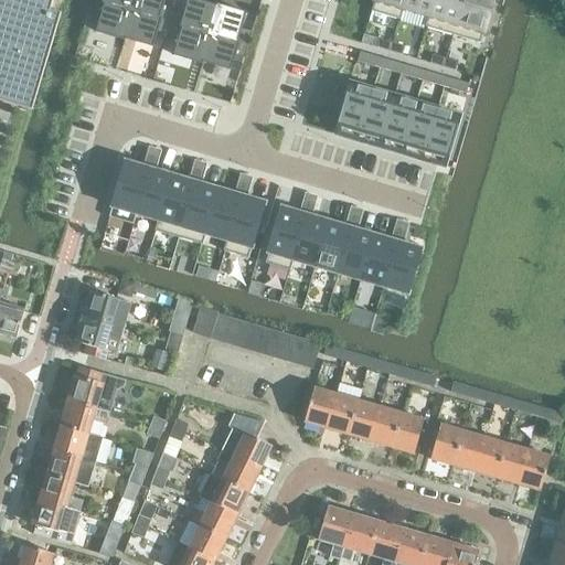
[(50,11),(53,0),(0,0),(0,100),(32,110),(61,14),(50,11)]
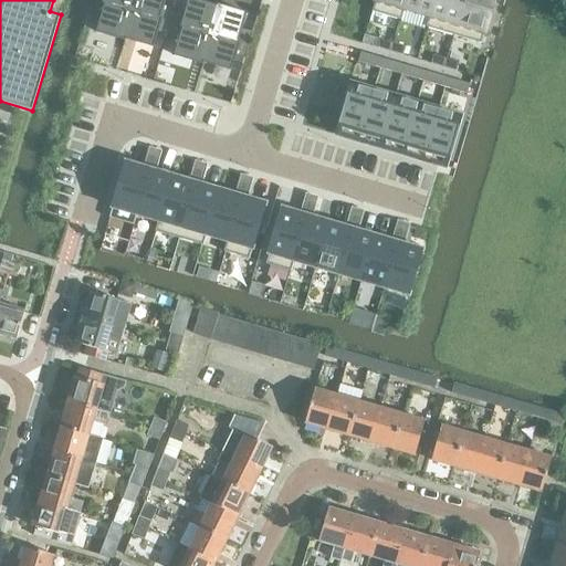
[(93,0),(94,1),(102,3),(104,4),(132,12),(133,11),(132,10),(134,0),(93,0)]
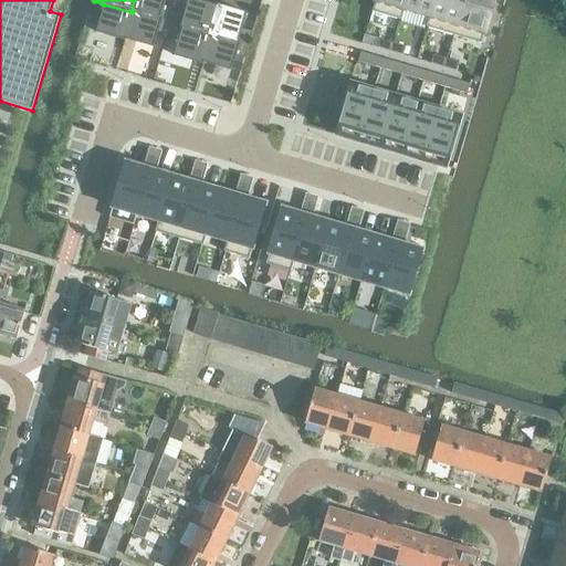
[(134,0),(132,10),(133,11),(159,19),(161,19),(171,22),(175,11),(175,9),(164,6),(165,0),(134,0)]
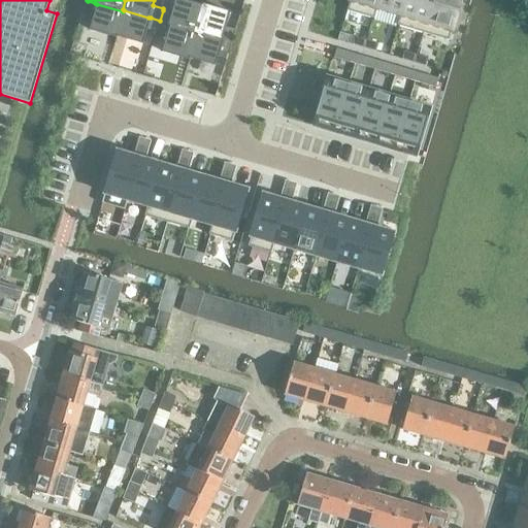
[(160,21),(159,23),(168,25),(170,26),(196,34),(197,32),(196,31),(203,7),(202,6),(179,0),(175,0),(171,13),(163,10),(160,21)]
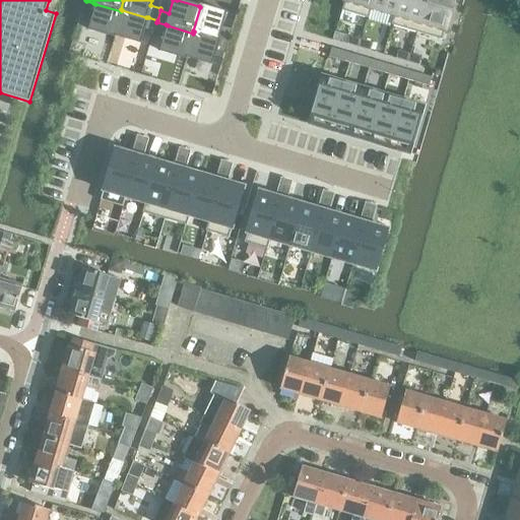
[(344,0),(342,11),(369,18),(372,9),(371,9),(373,0),(344,0)]
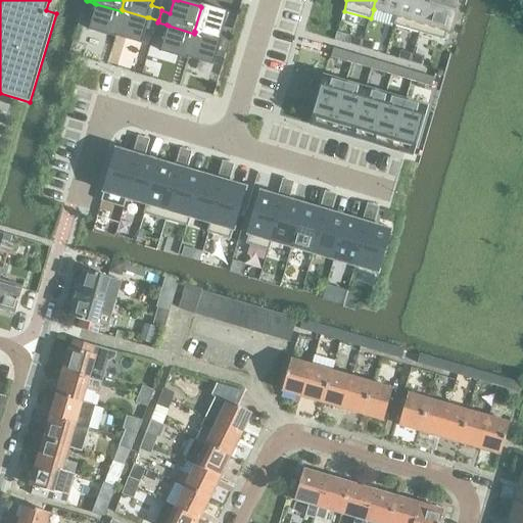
[(375,0),(373,9),(374,9),(396,16),(397,16),(401,0),(375,0)]
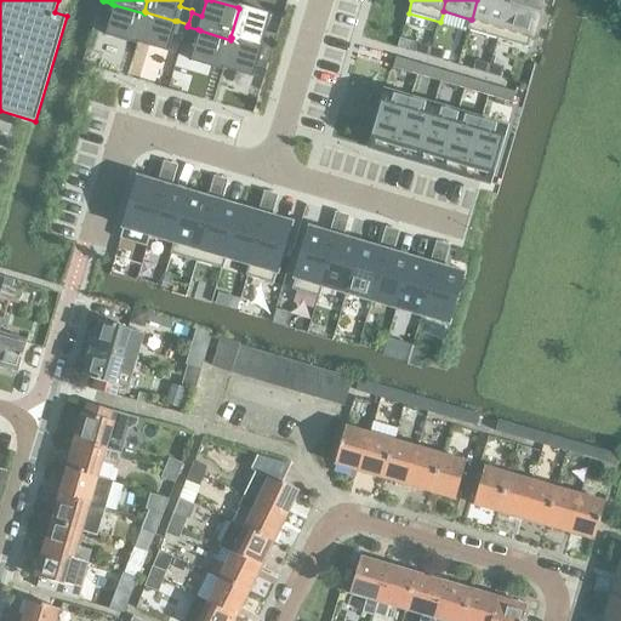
[(471,20),(467,30),(497,39),(508,0),(477,0),(472,20),(471,20)]
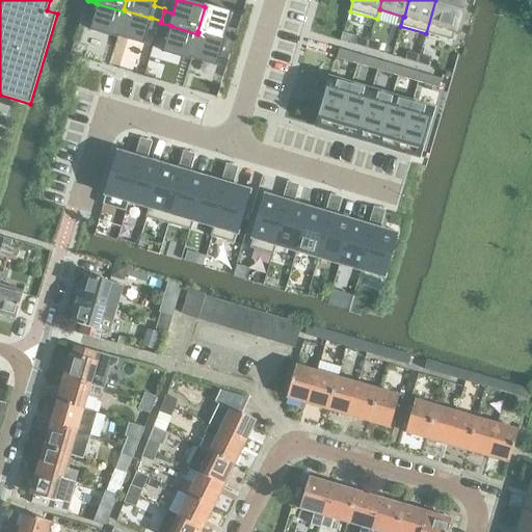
[(435,0),(426,33),(452,42),(464,0),(435,0)]
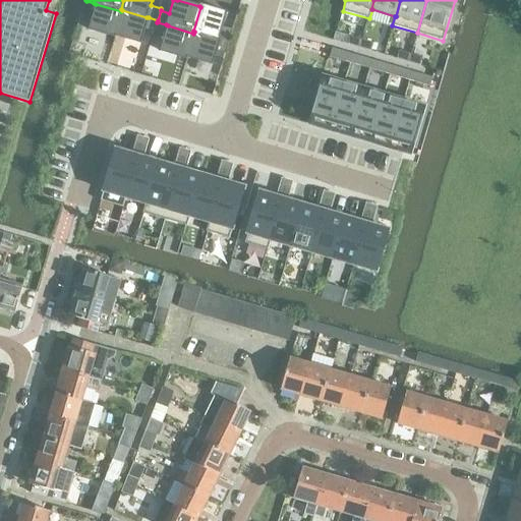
[(87,1),(82,13),(93,16),(89,31),(115,38),(115,37),(114,36),(121,11),(96,4),(94,3),(87,1)]
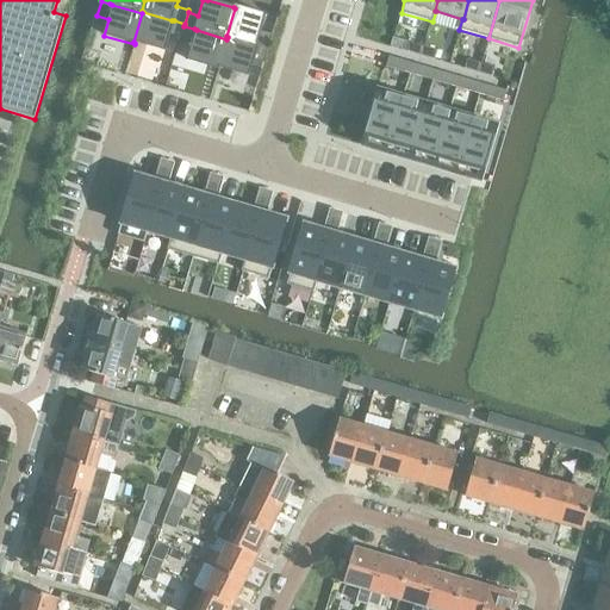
[(235,8),(226,36),(228,37),(256,45),(259,45),(268,49),(272,35),(260,31),(266,14),(234,6),(234,7),(235,8)]
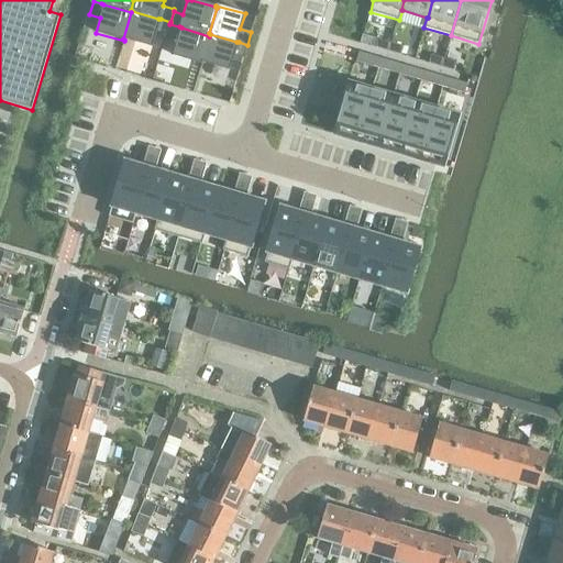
[(131,12),(123,39),(124,40),(153,47),(157,32),(166,35),(169,24),(170,22),(161,19),(158,19),(132,11),(131,12)]
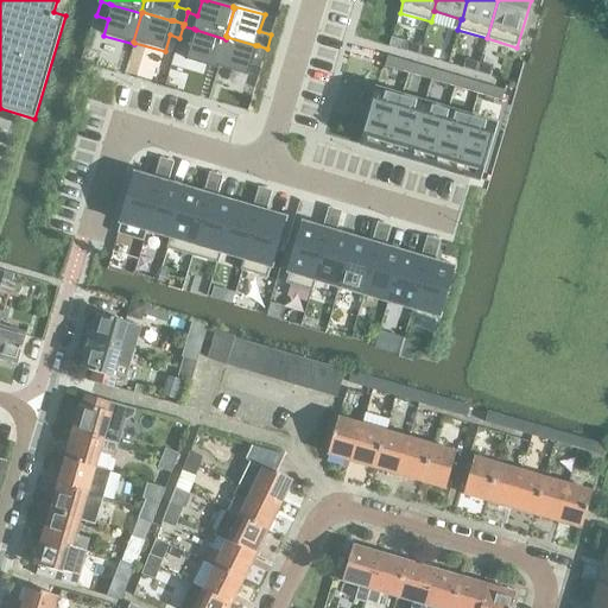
[(179,38),(178,39),(191,44),(187,61),(219,69),(219,68),(217,67),(226,39),(196,30),(194,29),(183,26),(179,38)]
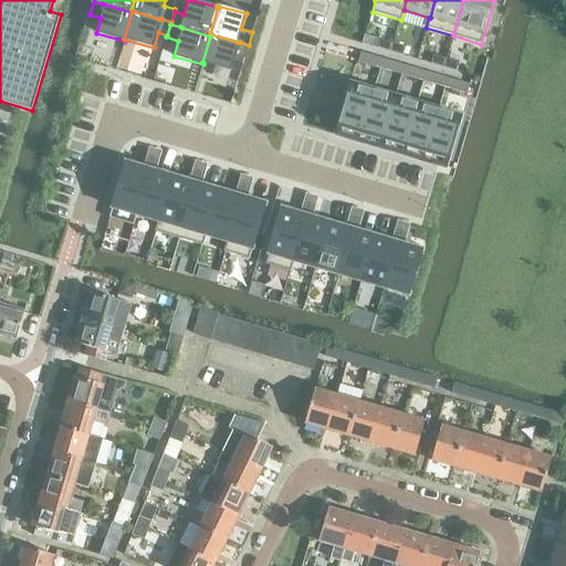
[(210,37),(202,62),(203,63),(231,71),(236,55),(244,59),(249,45),(240,42),(238,42),(211,34),(210,37)]
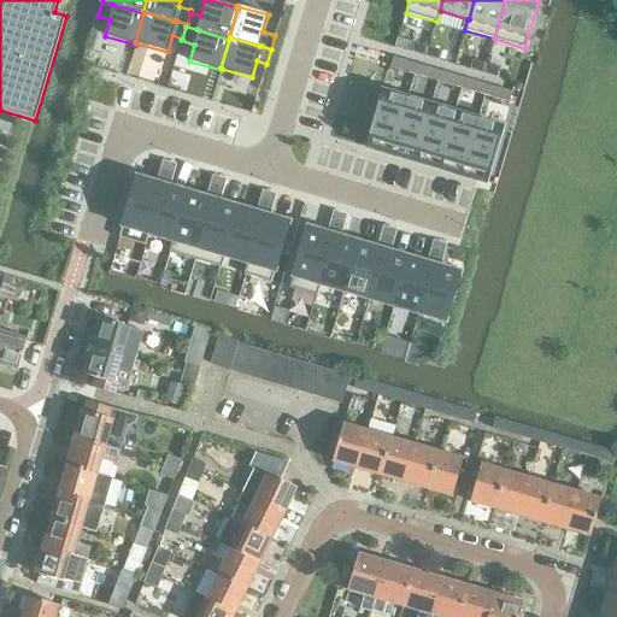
[(415,43),(412,53),(425,57),(428,48),(415,43)]
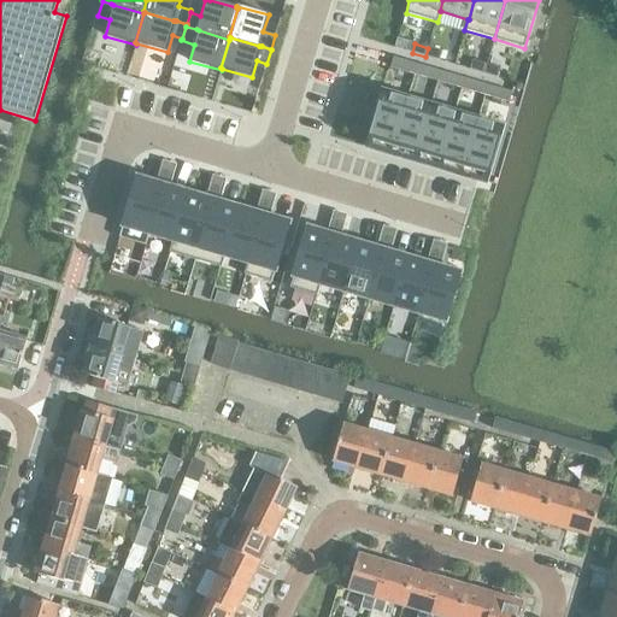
[(428,48),(425,57),(440,62),(442,52),(428,48)]
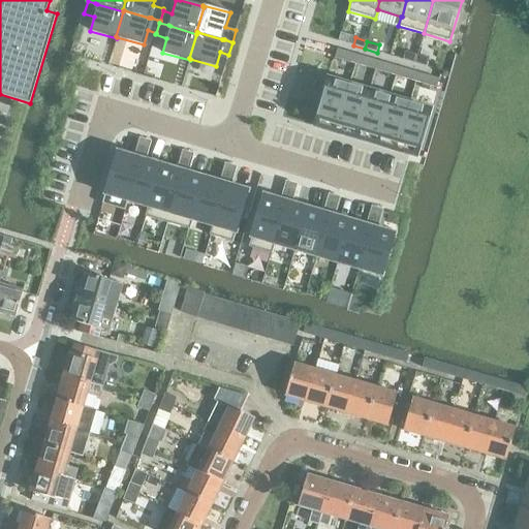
[(338,50),(335,58),(345,61),(348,53),(338,50)]
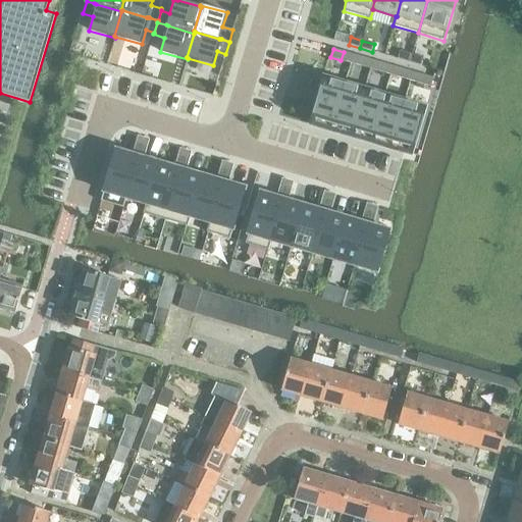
[(400,51),(398,59),(410,62),(412,55),(400,51)]
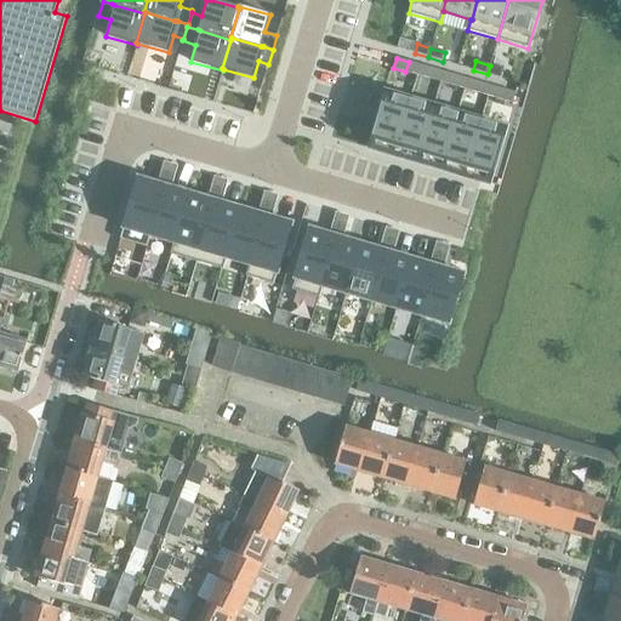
[(409,62),(405,72),(417,75),(420,66),(409,62)]
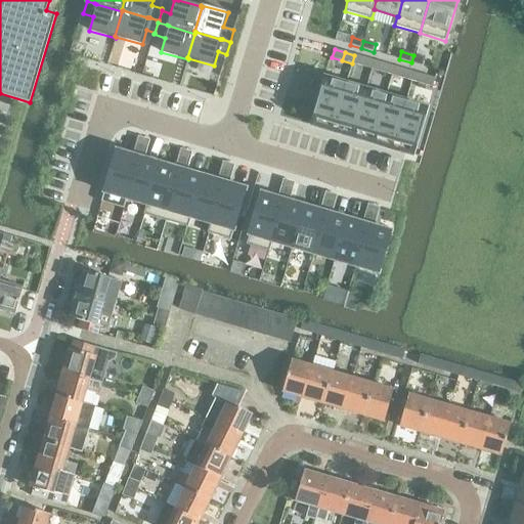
[(354,55),(352,63),(362,67),(364,57),(354,55)]
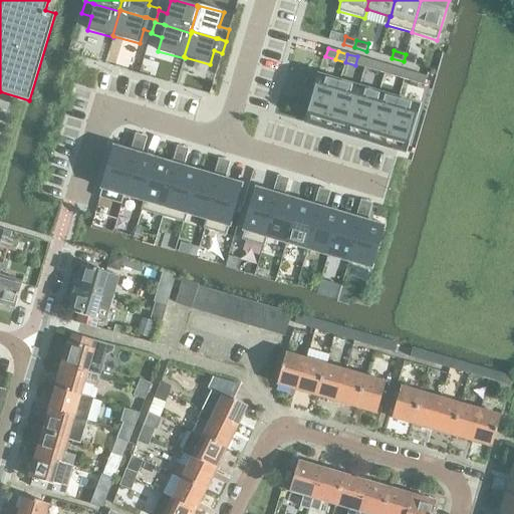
[(406,54),(404,61),(415,65),(417,57),(406,54)]
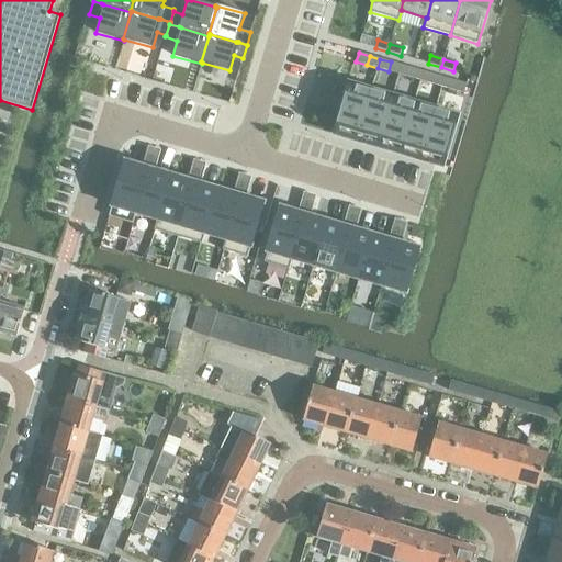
[(391,62),(389,71),(398,75),(402,65),(391,62)]
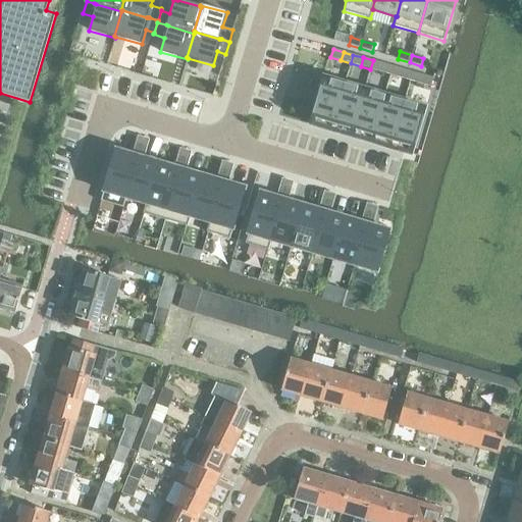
[(373,60),(370,69),(380,72),(383,63),(373,60)]
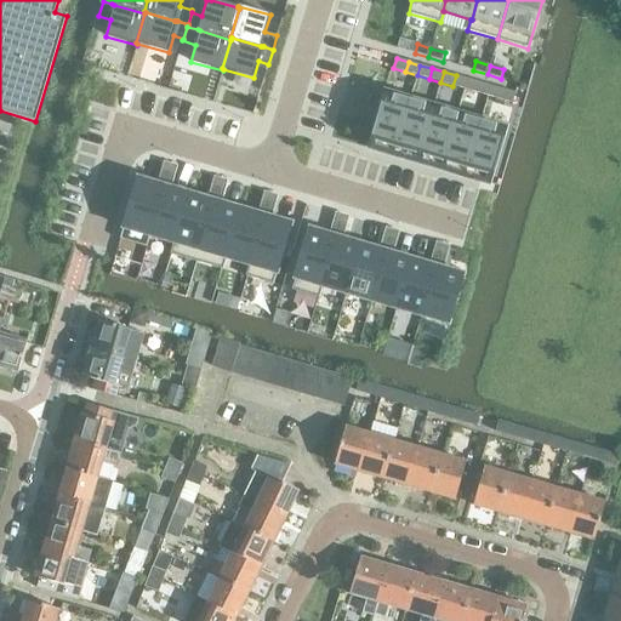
[(456,75),(453,86),(465,90),(467,79),(456,75)]
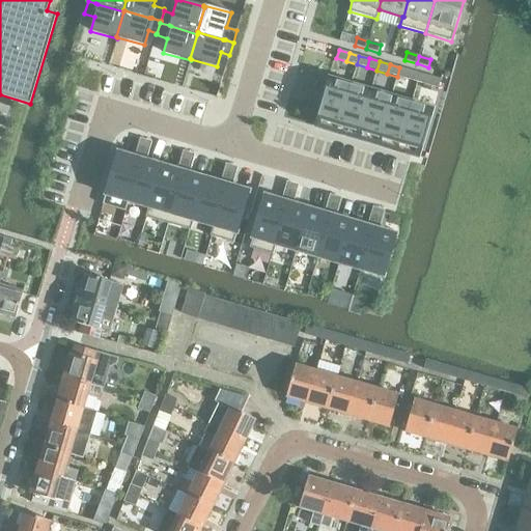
[(399,67),(397,77),(408,80),(410,71),(399,67)]
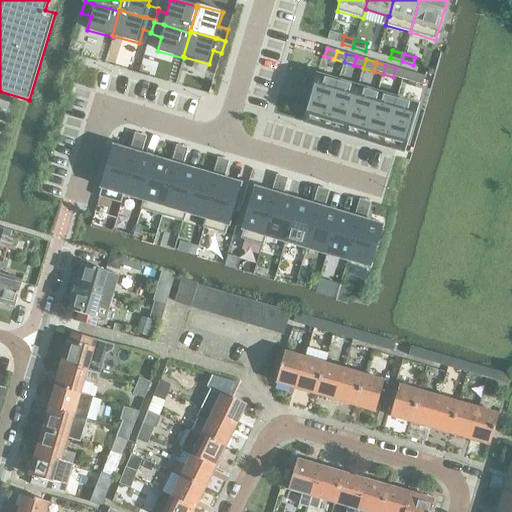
[(395,68),(393,77),(402,79),(405,71),(395,68)]
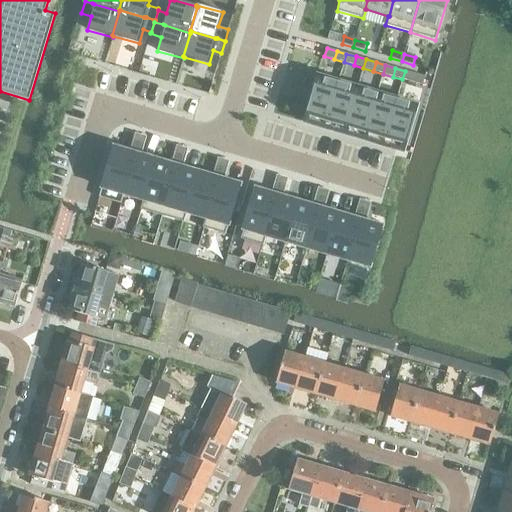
[(405,71),(402,79),(412,82),(415,74),(405,71)]
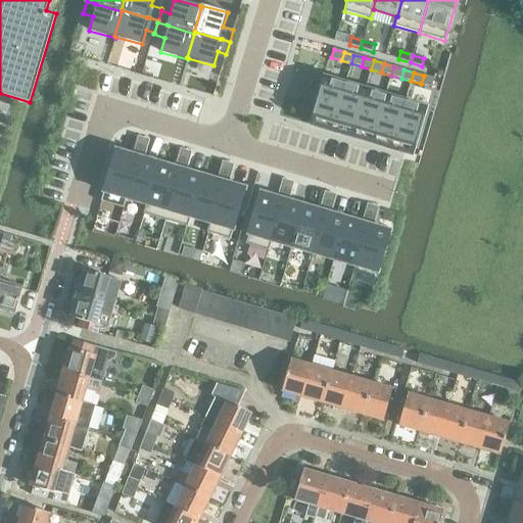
[(424,76),(421,84),(431,87),(434,79),(424,76)]
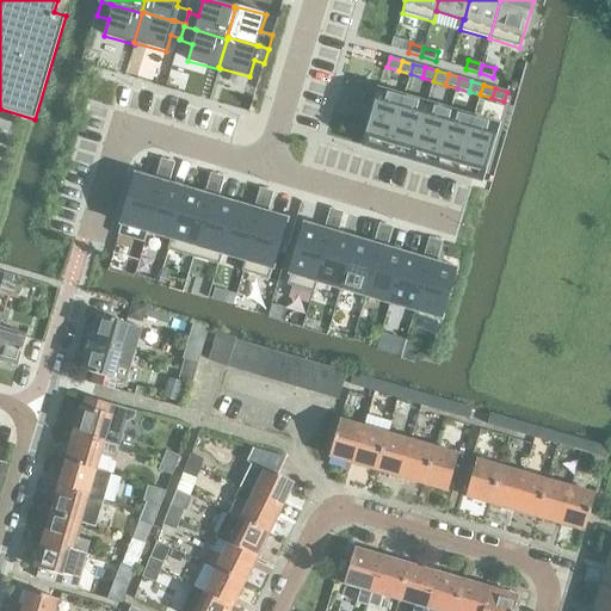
[(378,91),(363,146),(387,153),(403,98),(378,91)]
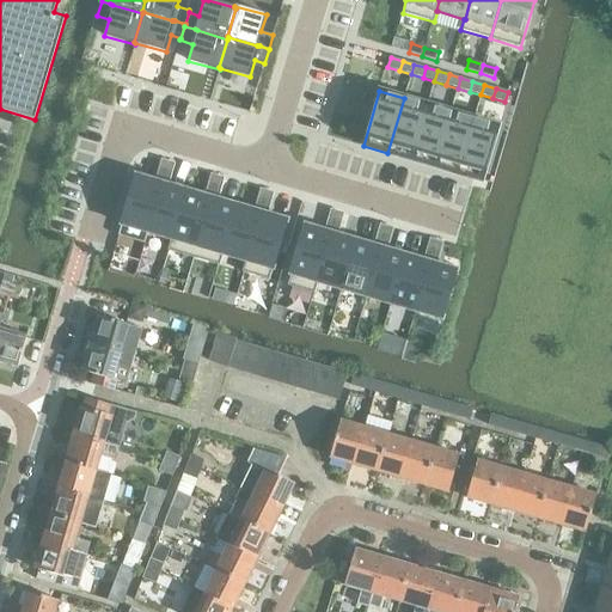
[(404,98),(387,153),(411,160),(427,105),(404,98)]
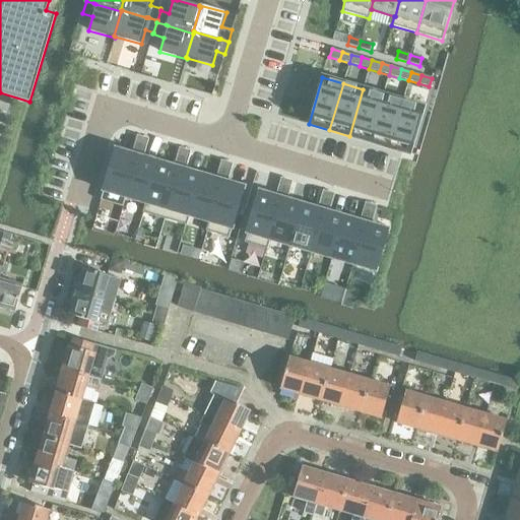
[(363,89),(349,136),(369,142),(383,95),(363,89)]
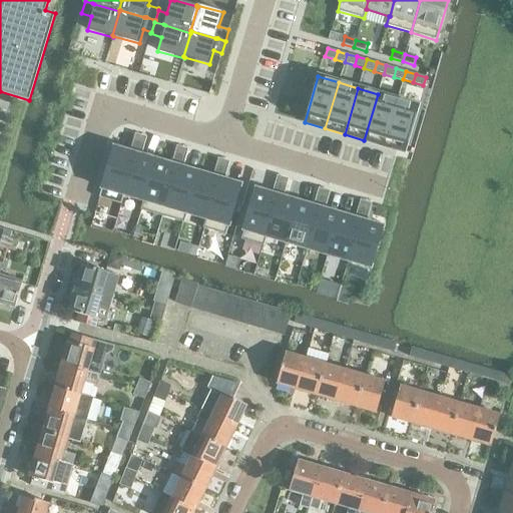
[(378,94),(364,140),(384,146),(397,100),(378,94)]
